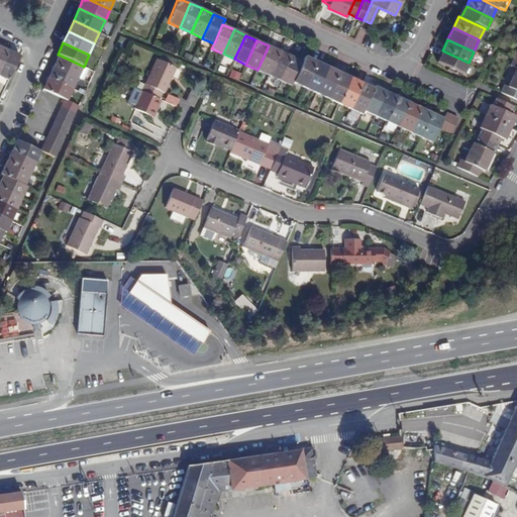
[(269,75),(280,50),(269,45),(257,70),(269,75)]
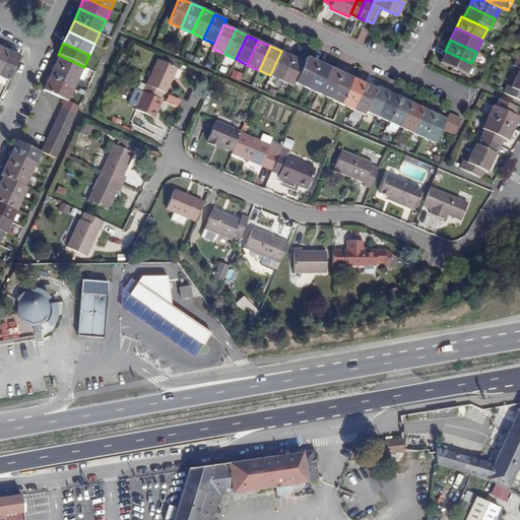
[(0,67),(8,51),(0,47),(0,67)]
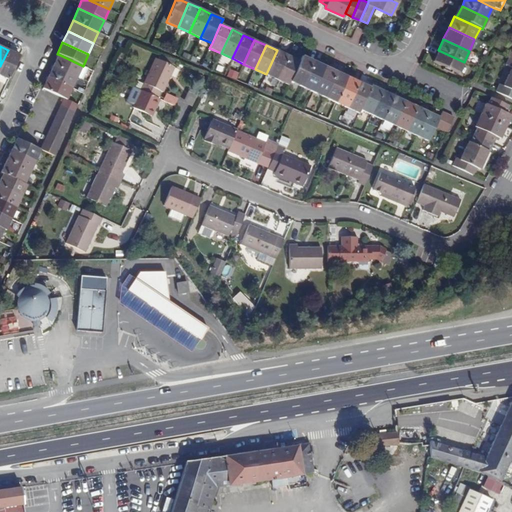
[(0,75),(9,79),(20,55),(8,50),(0,66),(0,75)]
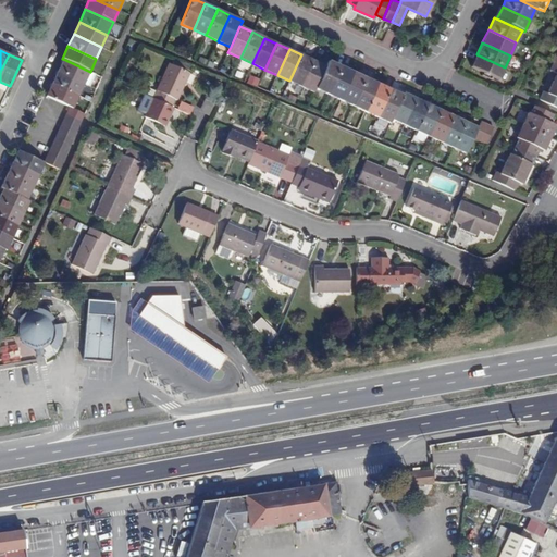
[(301,87),(313,61),(301,54),(289,81),(301,87)]
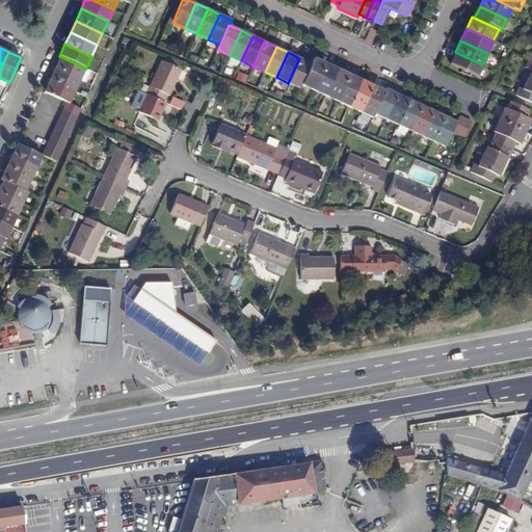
[(477,77),(482,64),(455,52),(450,64),(461,70),(460,73),(469,76),(470,74),(477,77)]
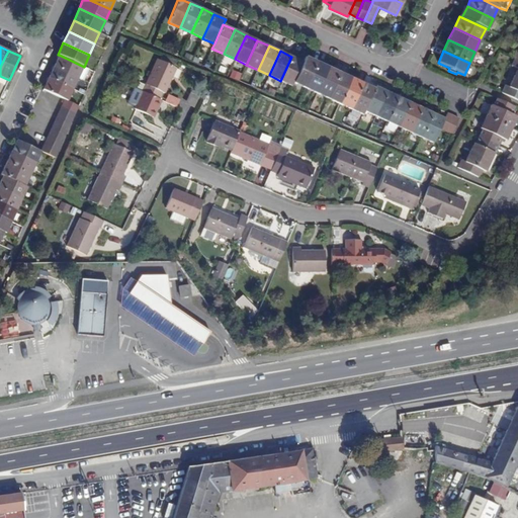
[(54,66),(78,78),(84,67),(59,55),(54,66)]
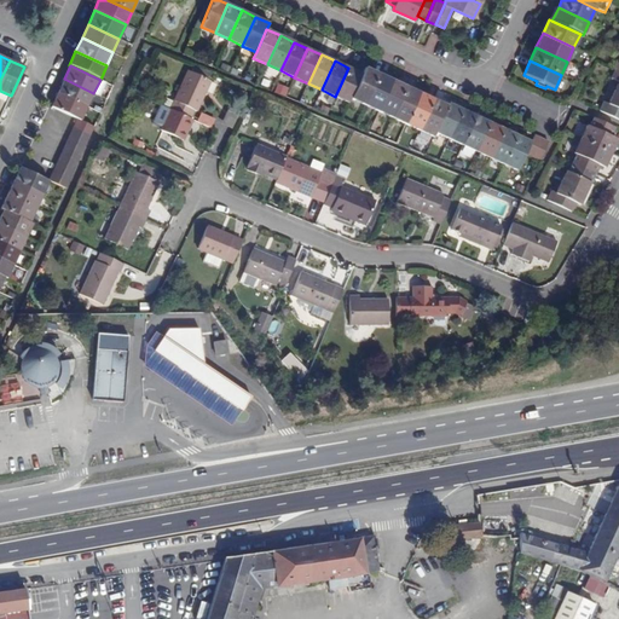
[(350,103),(351,99),(363,74),(348,68),(335,97),(350,103)]
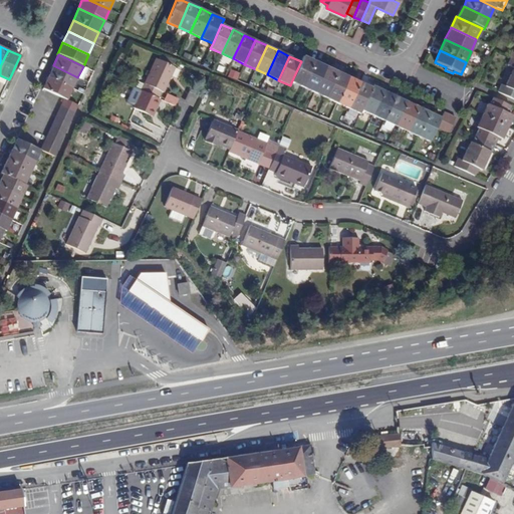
[(302,87),(314,61),(303,56),(301,61),(291,82),(302,87)]
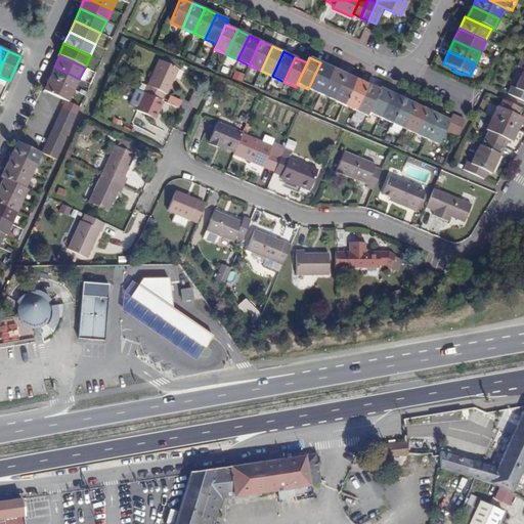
[(164,93),(166,94),(178,69),(160,60),(147,86),(140,83),(137,89),(144,92),(161,100),(164,93)]
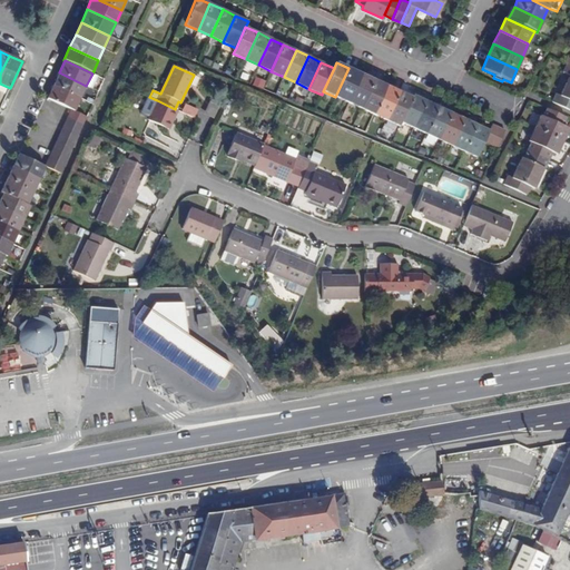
[(335,97),(349,102),(361,74),(349,68),(335,97)]
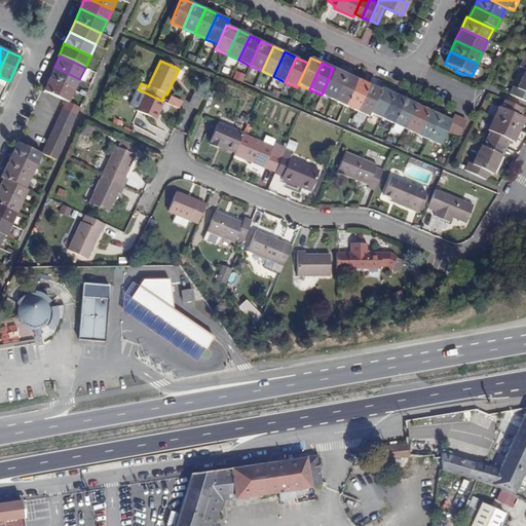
[(49,79),(74,90),(79,79),(54,67),(49,79)]
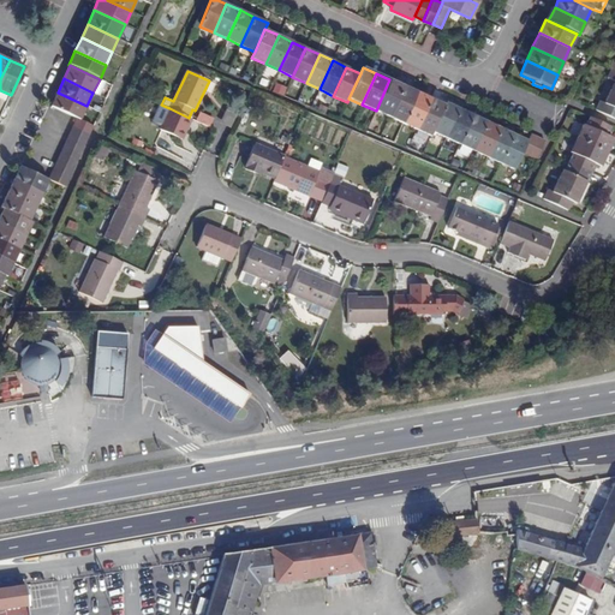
[(389,117),(404,85),(389,79),(376,111),(389,117)]
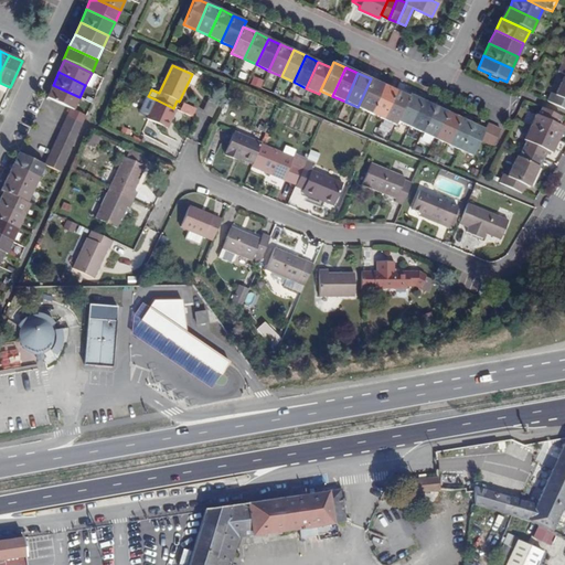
[(564,74),(564,75),(555,95),(551,93),(546,102),(564,109),(564,74)]
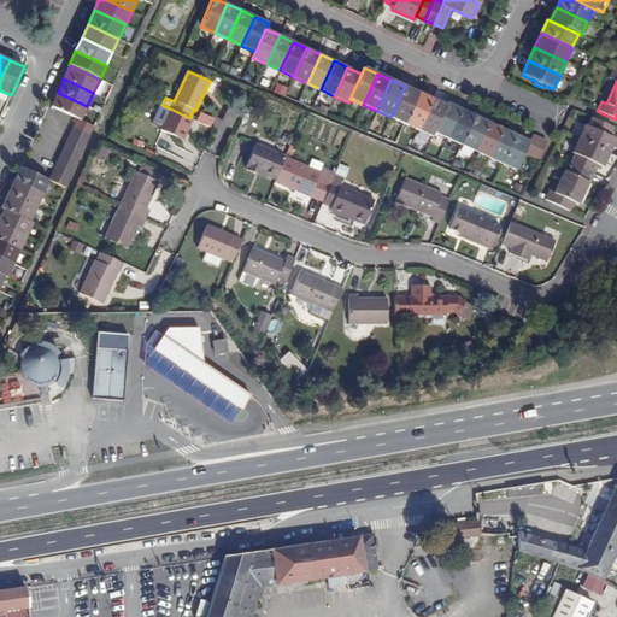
[(274,90),(286,95),(289,87),(277,82),(274,90)]
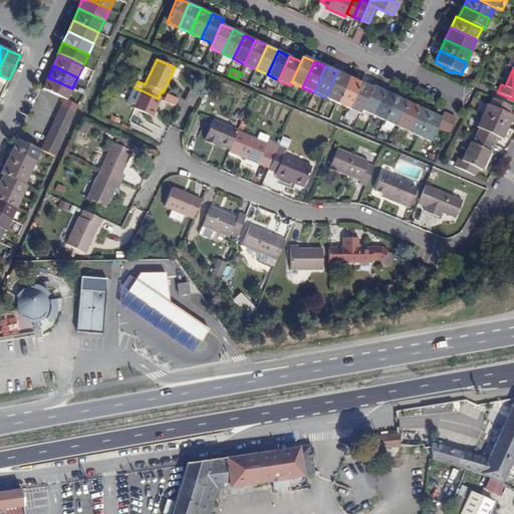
[(336,103),(348,77),(337,71),(325,97),(336,103)]
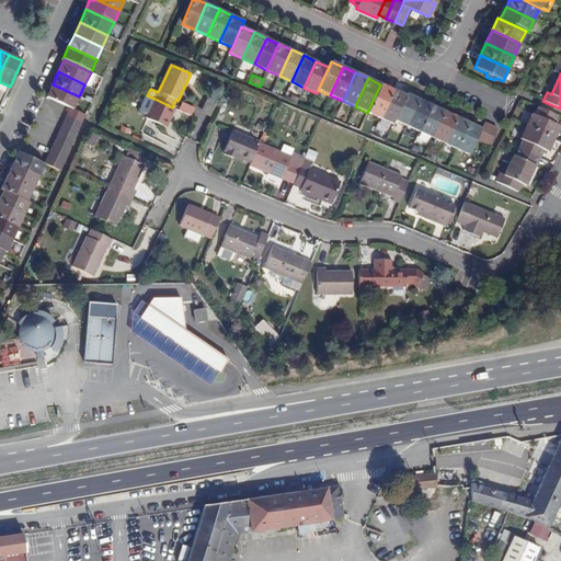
[(70,107),(73,110),(79,96),(53,84),(47,96),(70,107)]
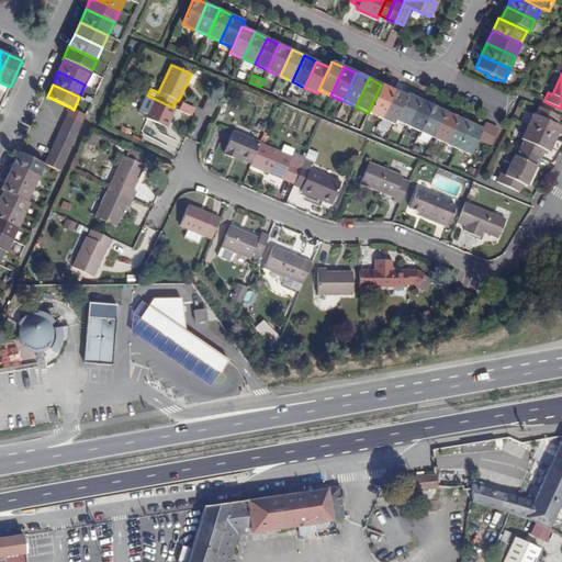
[(368,113),(380,119),(393,90),(381,85),(368,113)]
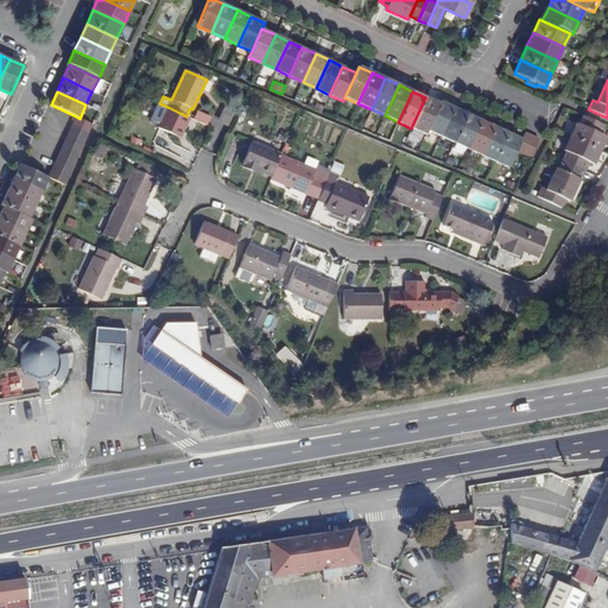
[(428,130),(439,103),(425,97),(411,128),(425,134),(428,130)]
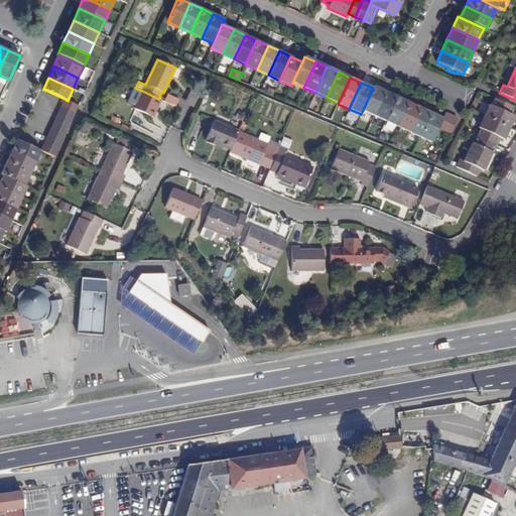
[(374,116),(385,92),(374,86),(373,88),(363,110),(374,116)]
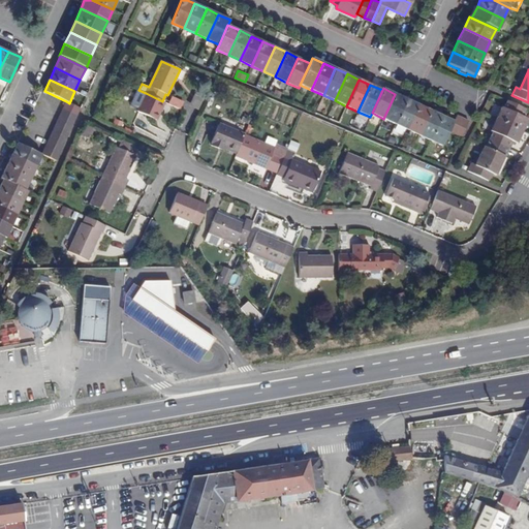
[(164,102),(162,101),(146,93),(137,111),(156,120),(164,102)]
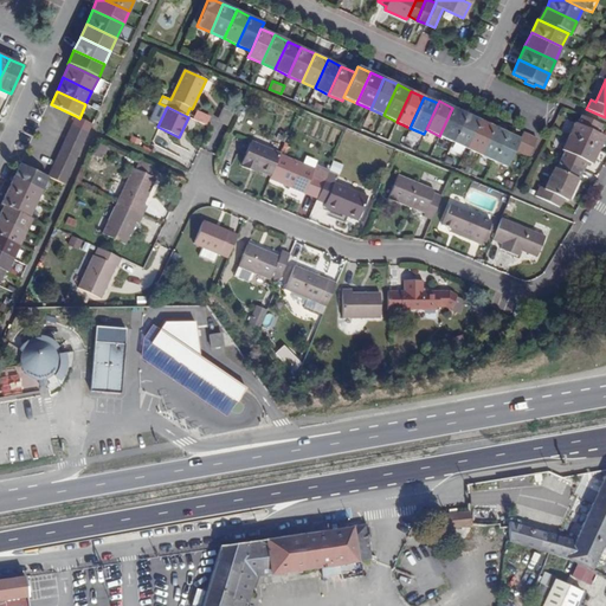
[(452,142),(466,114),(452,108),(439,136),(452,142)]
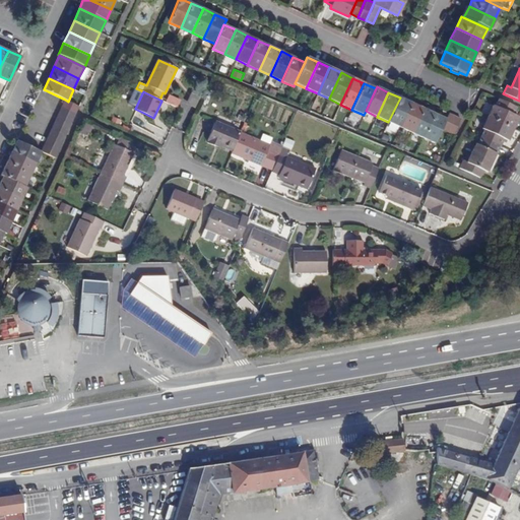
[(171,93),(167,102),(178,109),(182,101),(171,93)]
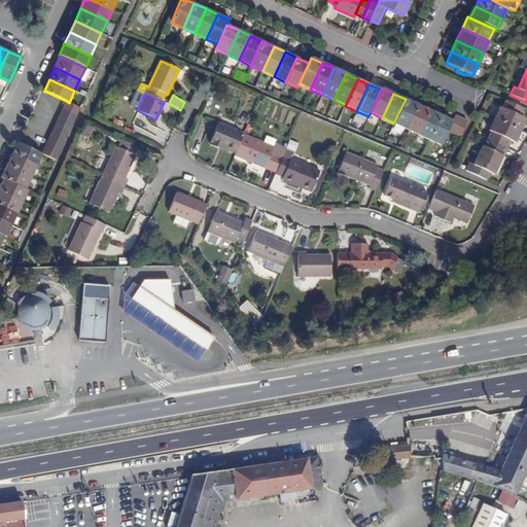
[(406,129),(417,104),(406,99),(393,124),(406,129)]
